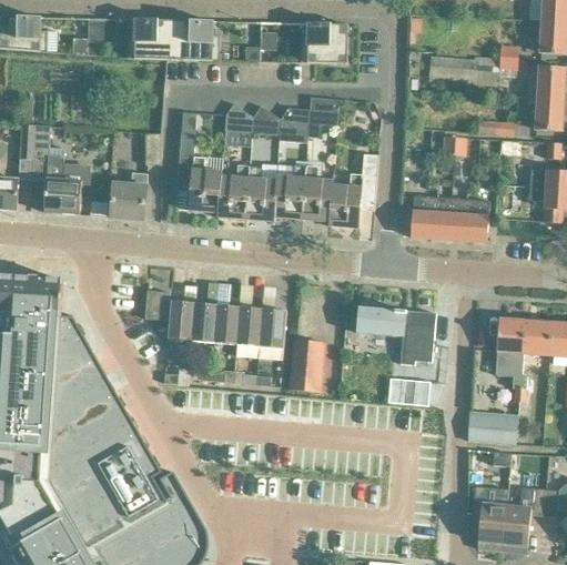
[(544,0),(543,20),(566,21),(566,0),(544,0)]
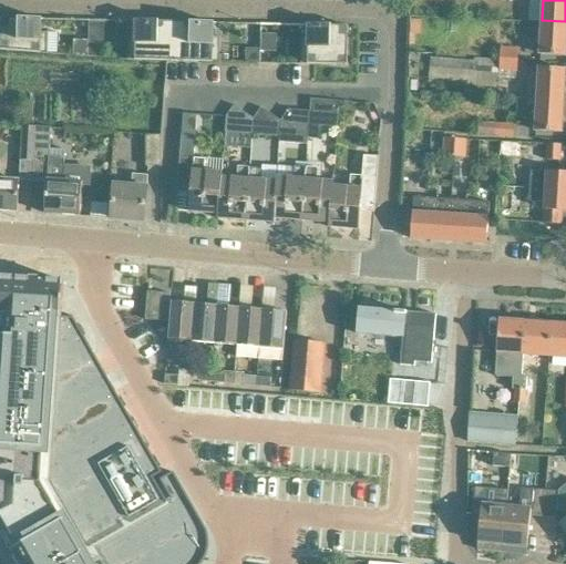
[(0,16),(0,48),(45,51),(47,30),(40,30),(40,17),(0,16)]
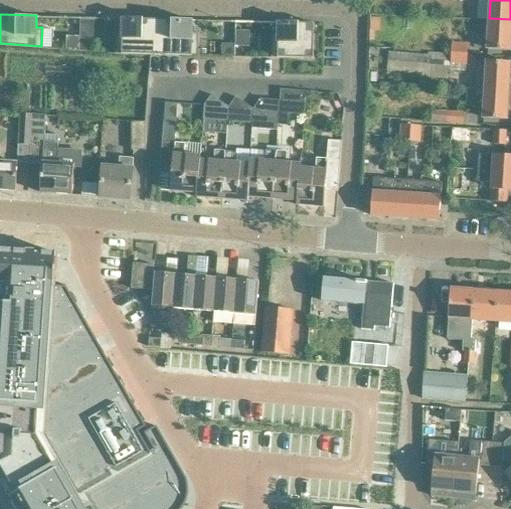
[(369,16),(369,26),(380,27),(380,16),(369,16)]
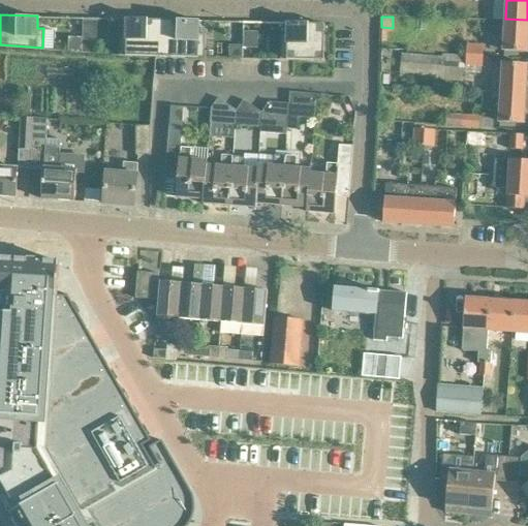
[(126,55),(161,55),(162,19),(126,18),(125,30),(119,30),(119,53),(126,55)]
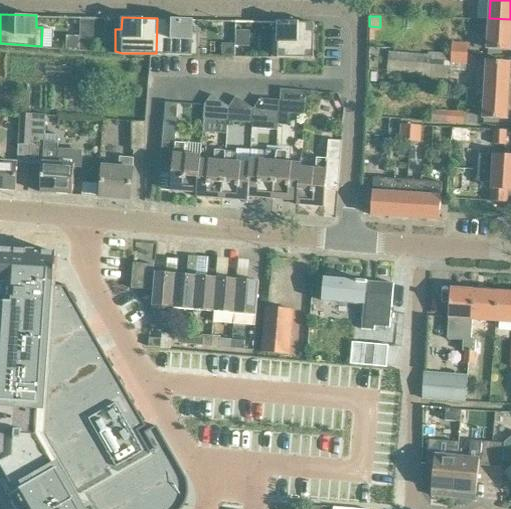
[(157,18),(156,53),(197,54),(198,31),(192,31),(192,19),(157,18)]
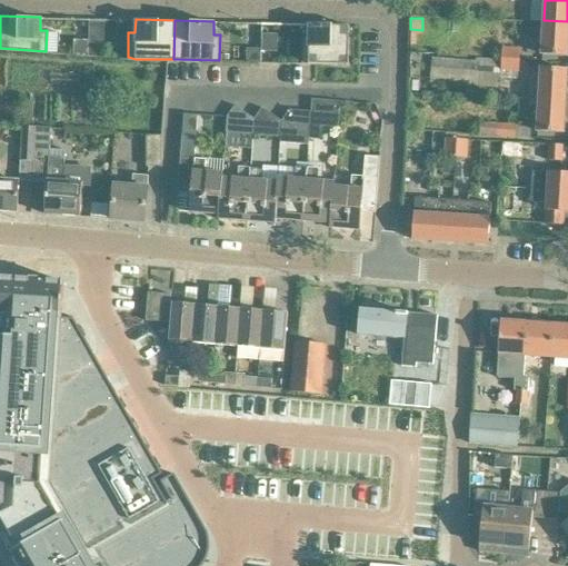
[(567,31),(567,21),(544,20),(541,52),(567,53),(567,31)]
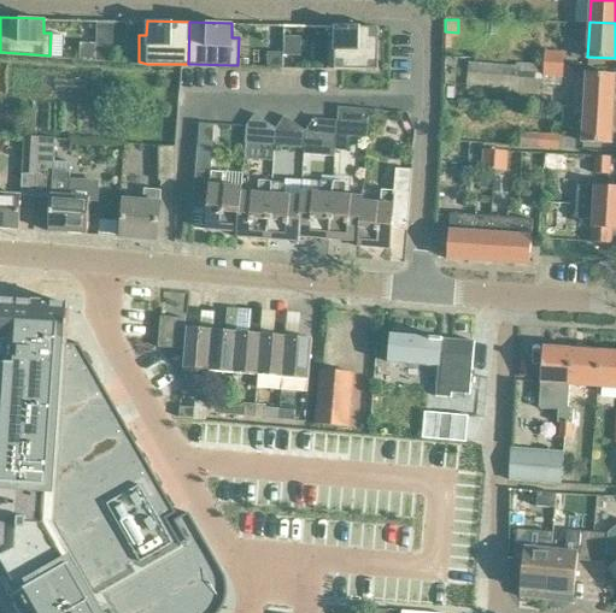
[(326,68),(340,68),(376,69),(377,25),(334,25),(334,40),(327,40),(326,68)]
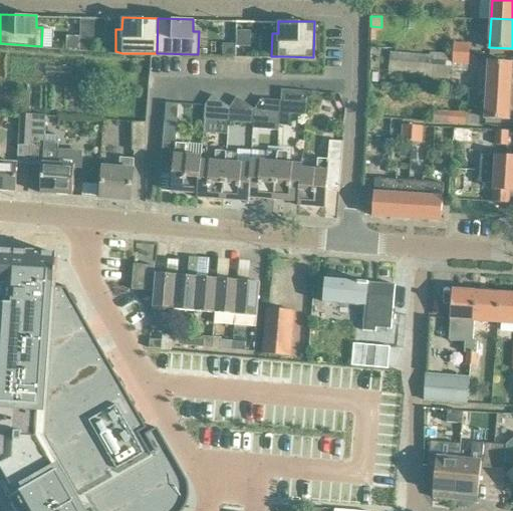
[(236,29),(236,43),(248,43),(249,29),(236,29)]
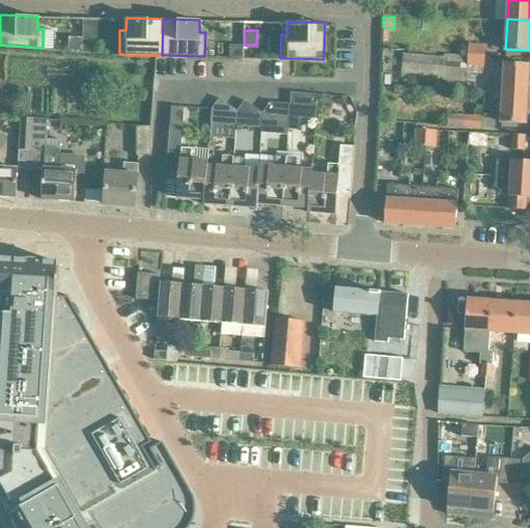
[(99,52),(99,34),(83,33),(83,51),(99,52)]
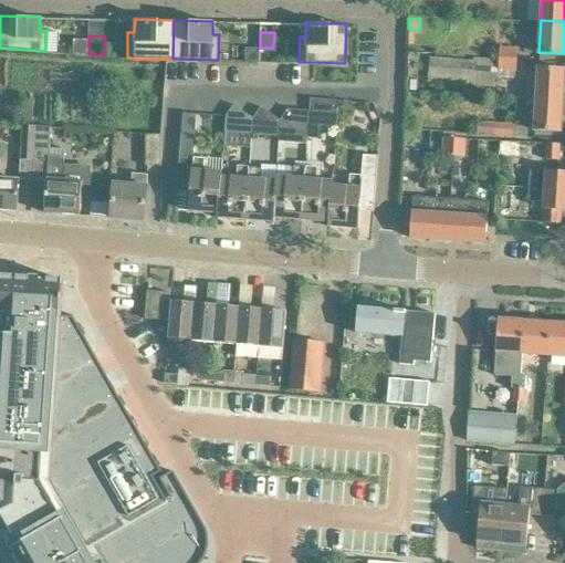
[(72,39),(72,52),(85,52),(85,39),(72,39)]
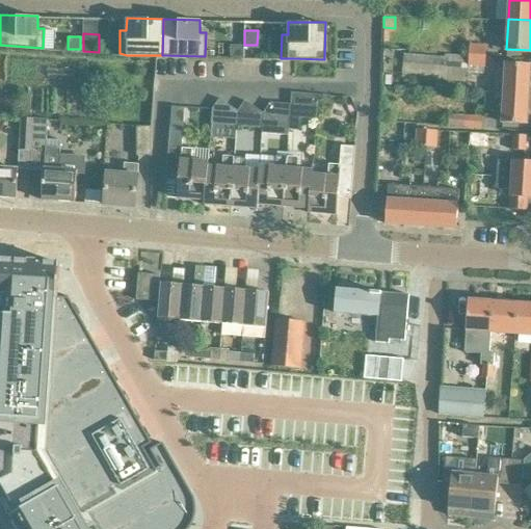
[(469,42),(468,54),(484,55),(485,43),(469,42)]
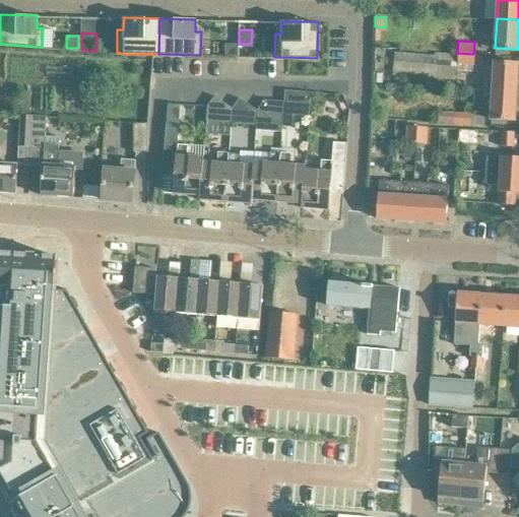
[(226,42),(226,54),(238,54),(239,43),(226,42)]
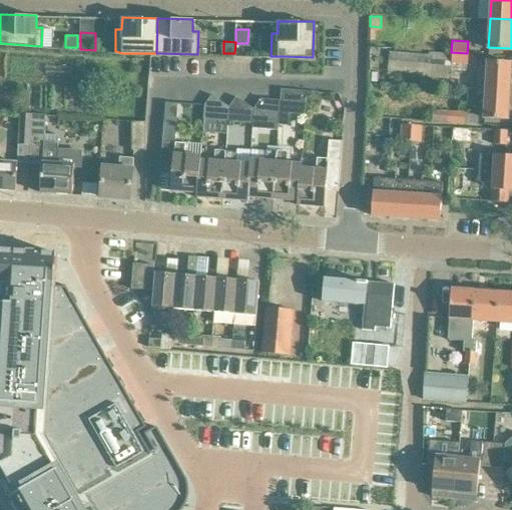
[(467,53),(451,52),(428,50),(428,53),(388,50),(386,72),(446,77),(447,71),(450,71),(450,68),(466,69),(467,53)]
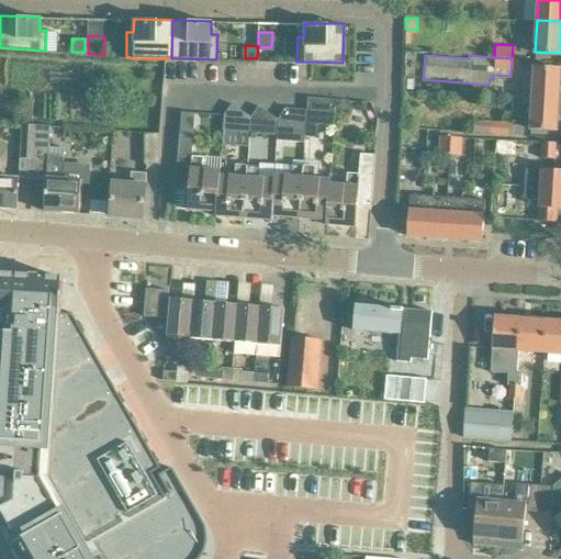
[(533,96),(533,97),(557,98),(559,66),(537,65),(534,65),(534,70),(533,96)]
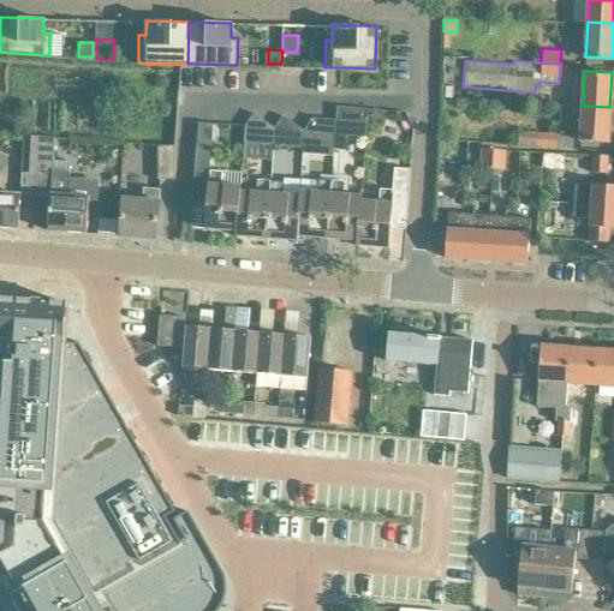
[(337,105),(335,118),(335,120),(365,121),(367,107),(337,105)]
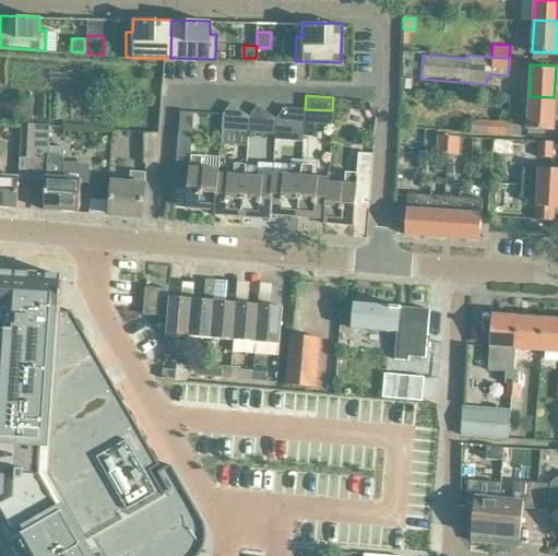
[(554,97),(530,96),(527,127),(553,128),(554,97)]
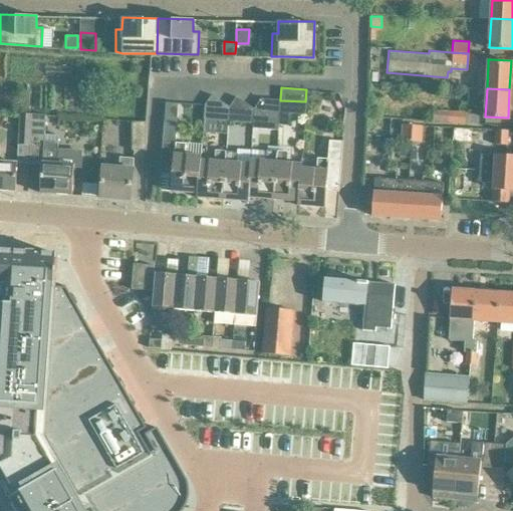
[(203,117),(229,119),(230,105),(229,104),(211,93),(204,103),(203,117)]
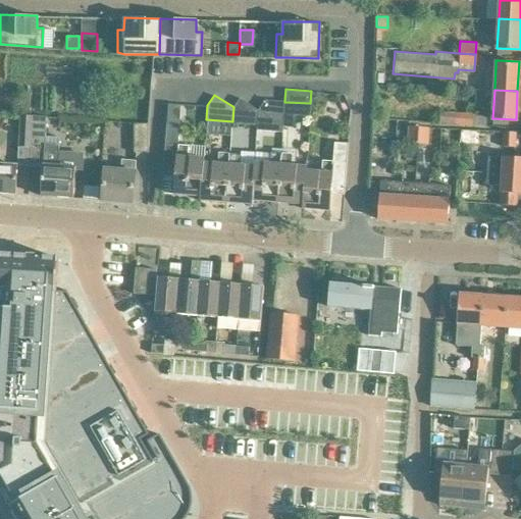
[(256,123),(257,109),(258,108),(240,96),(232,106),(233,107),(232,121),(256,123)]
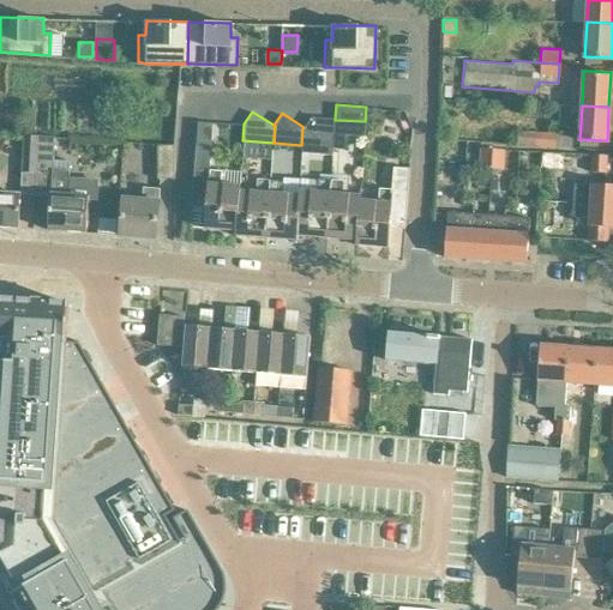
[(311,115),(304,127),(302,128),(334,146),(335,120),(335,118),(311,115)]
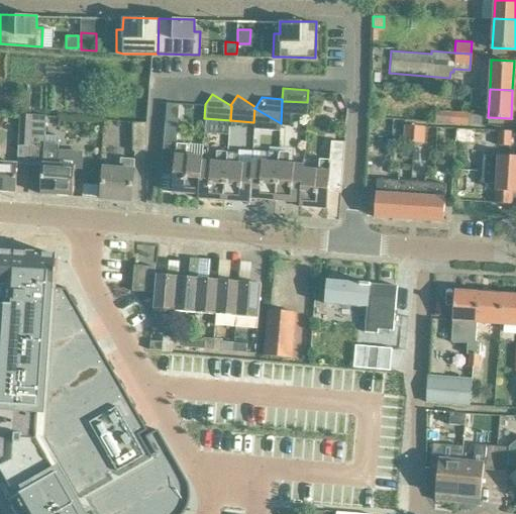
[(434,120),(468,122),(468,111),(434,109),(434,120)]
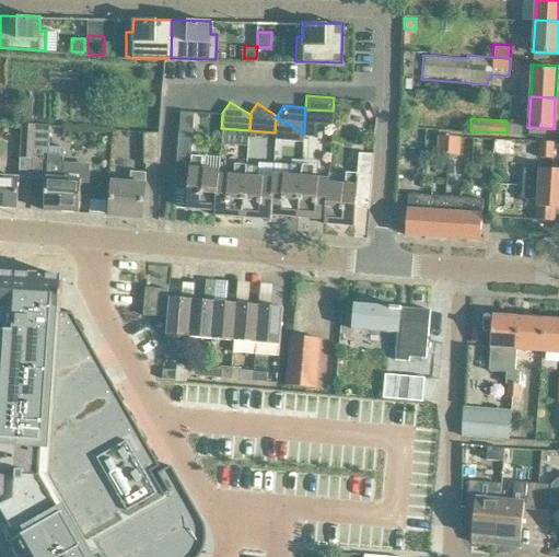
[(21,122),(19,155),(34,157),(36,123),(21,122)]
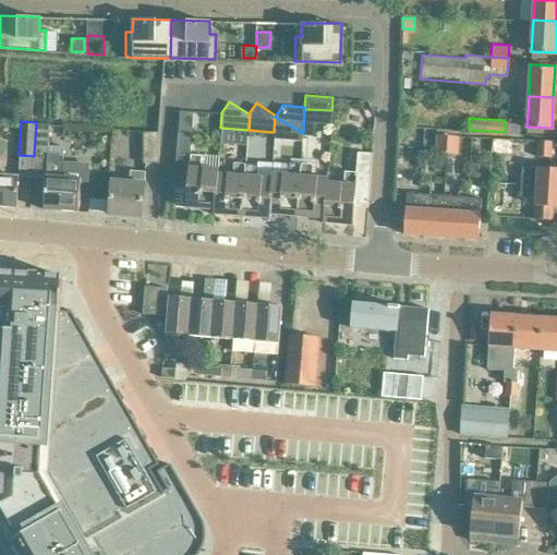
[(36,122),(34,156),(47,157),(45,185),(43,207),(77,209),(80,188),(80,179),(88,180),(89,163),(62,160),(62,155),(61,155),(47,154),(48,144),(49,122),(36,122)]
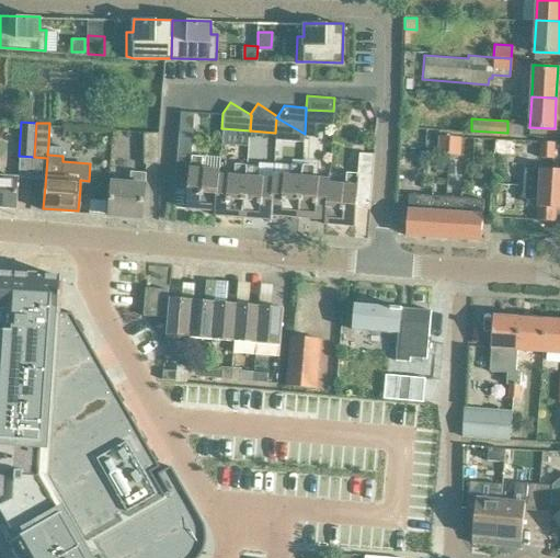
[(179,129),(178,149),(191,150),(193,131),(179,129)]
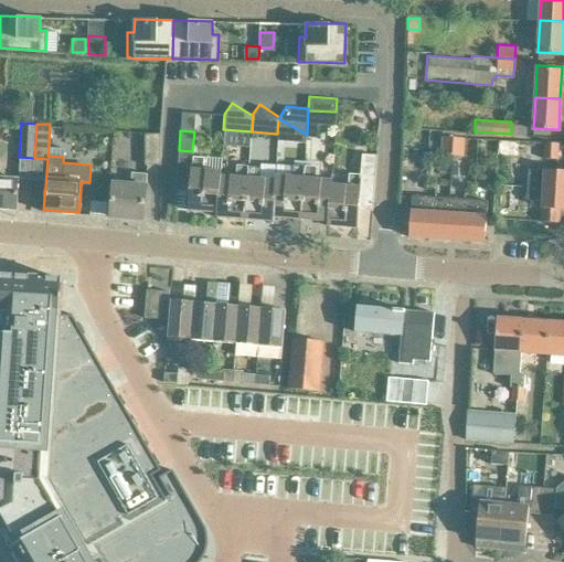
[(160,162),(160,133),(145,133),(145,163),(160,162)]
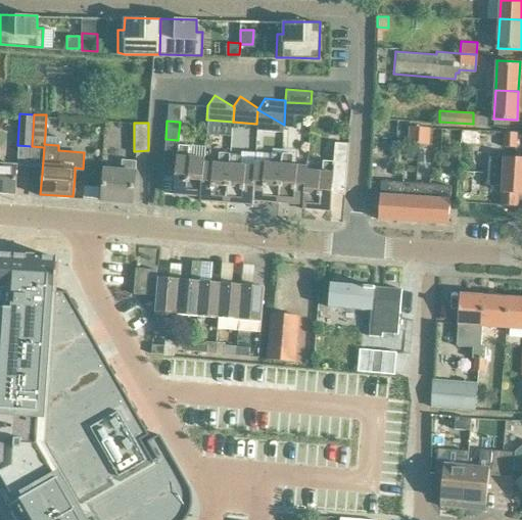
[(407,141),(418,142),(419,125),(408,125),(407,141)]
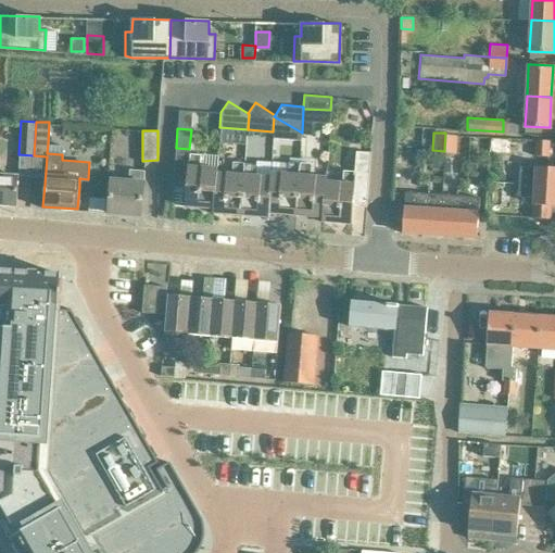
[(445,133),(444,151),(456,152),(457,134),(445,133)]
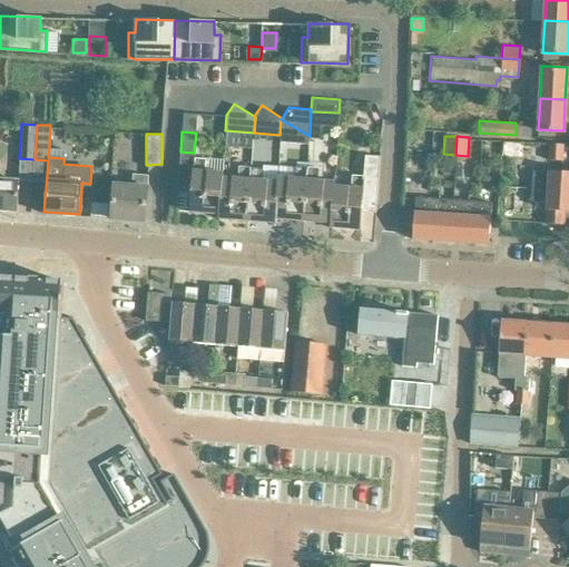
[(549,157),(562,158),(563,144),(550,143),(549,157)]
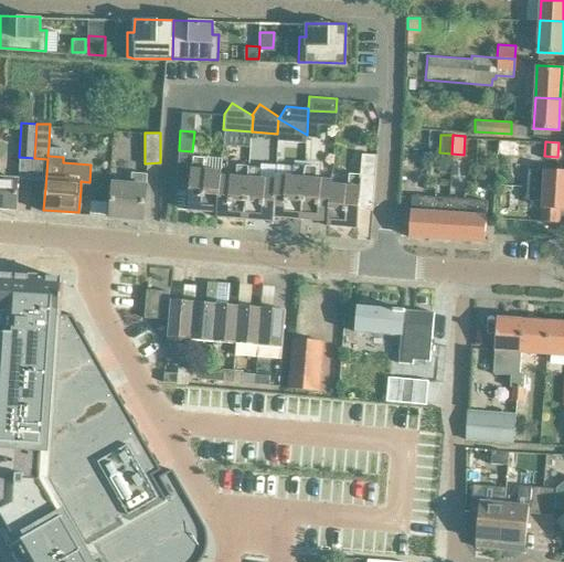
[(330,183),(327,220),(327,224),(357,226),(359,202),(371,203),(371,209),(372,209),(376,154),(361,154),(360,175),(349,173),(348,184),(330,183)]
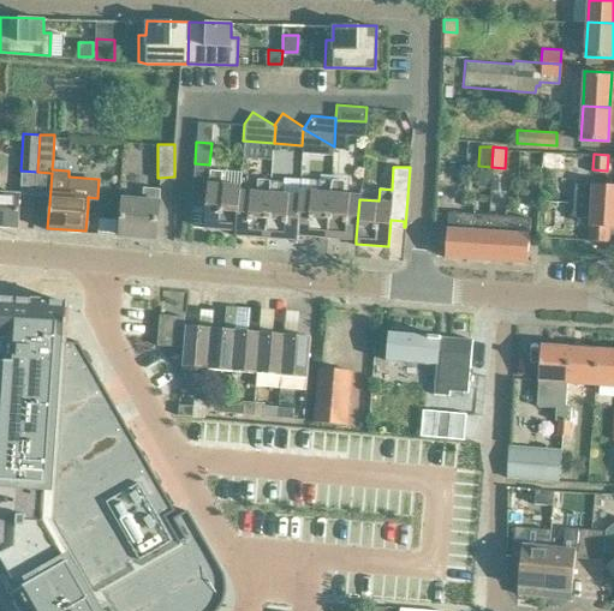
[(204,227),(236,229),(239,191),(240,185),(221,184),(222,172),(194,169),(191,199),(206,201),(204,227)]
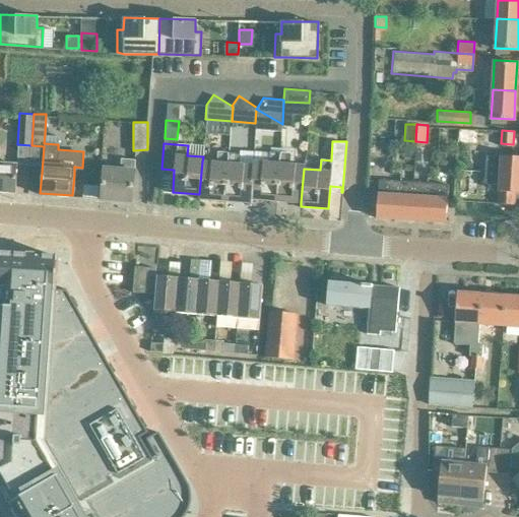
[(198,198),(225,200),(230,148),(217,147),(216,164),(202,162),(199,194),(198,198)]
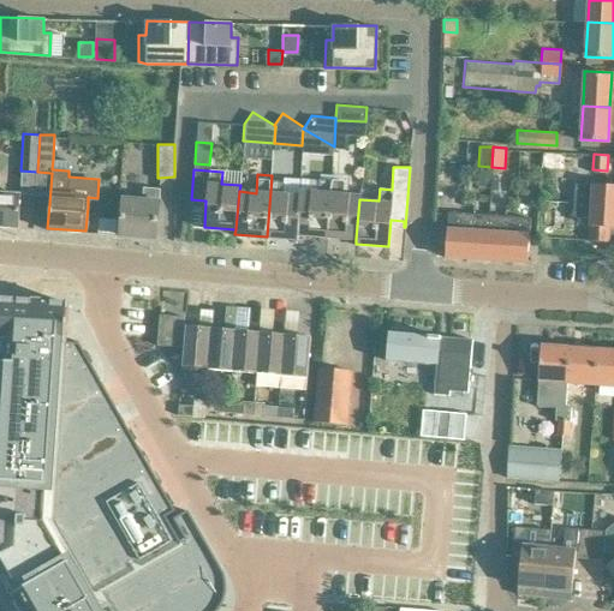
[(297,239),(297,234),(298,196),(282,195),(284,177),(272,175),(267,237),(297,239)]
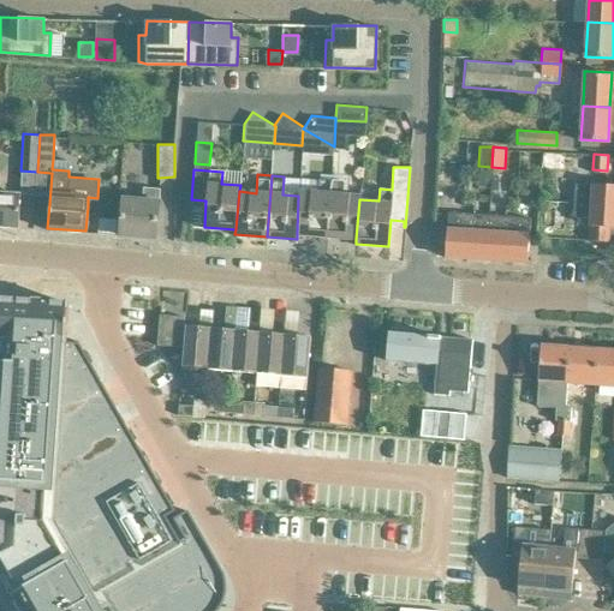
[(297,234),(327,237),(331,180),(319,179),(317,190),(299,189),(298,196),(297,234)]
